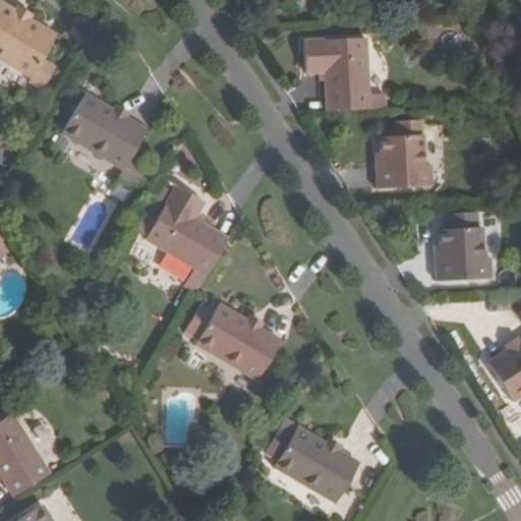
[(30,20),(14,11),(0,3),(0,57),(32,77),(33,75),(46,83),(55,67),(42,60),(56,36),(30,20)]
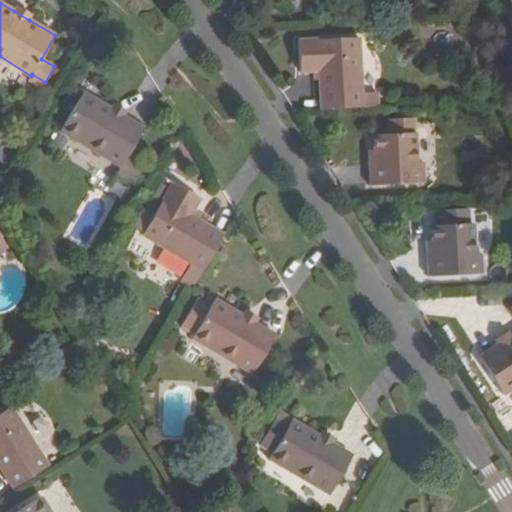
[(16,6),(14,11),(29,20),(32,16),(16,6)]
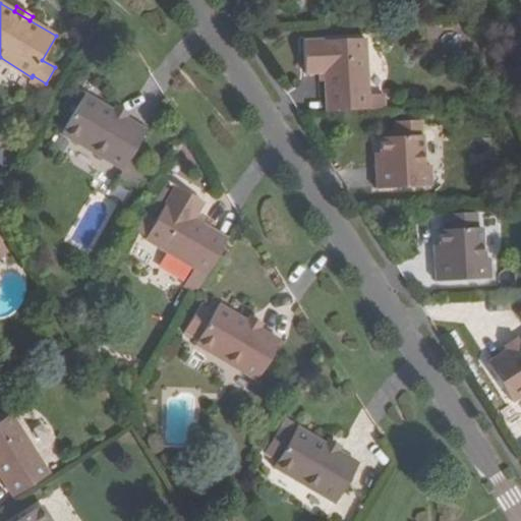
[(327,110),(369,107),(365,37),(303,40),(304,70),(325,69),(327,110)]
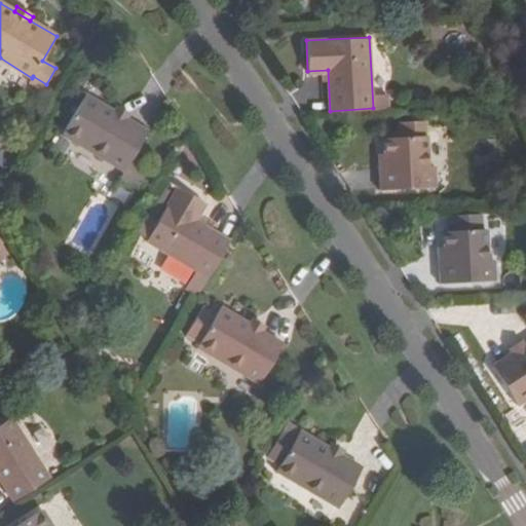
[(87,94),(65,134),(125,171),(122,177),(140,187),(152,165),(135,155),(149,130),(87,94)]
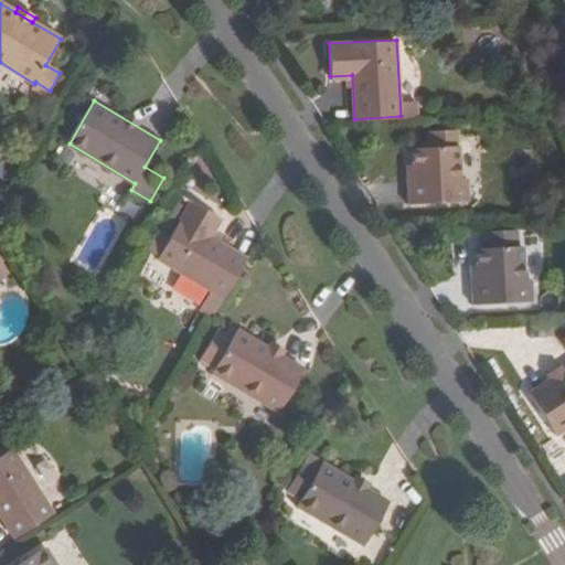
[(407,177),(408,203),(467,199),(466,177),(460,177),(459,146),(458,129),(430,129),(430,147),(413,147),(414,177),(407,177)]
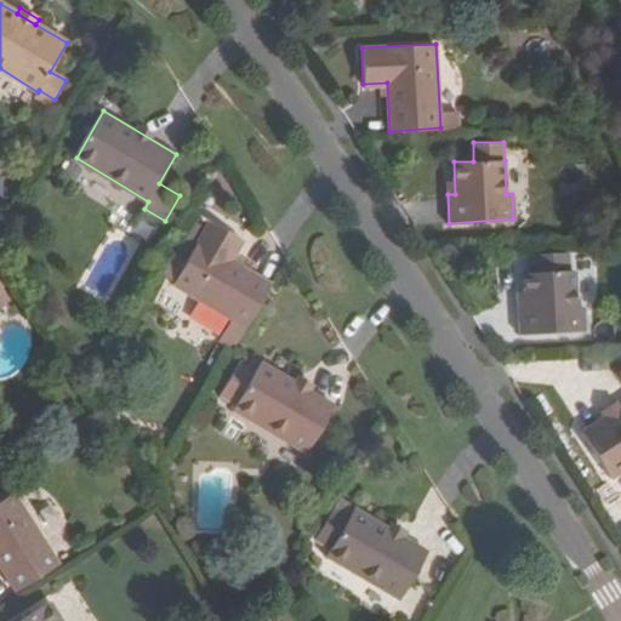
[(175,284),(248,328),(273,284),(233,260),(245,240),(212,221),(175,284)]
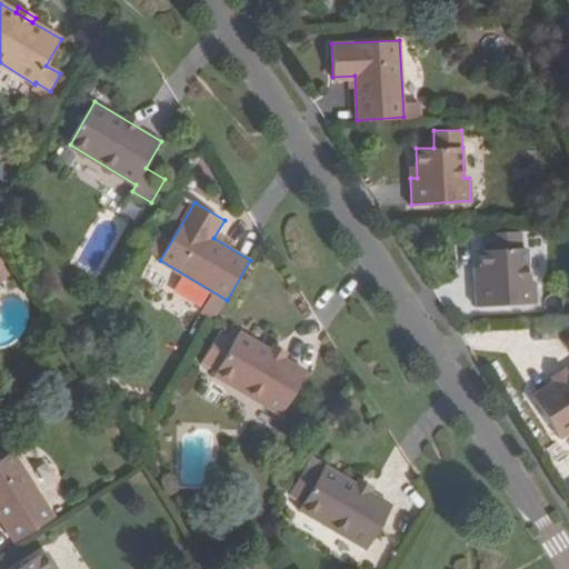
[(475,279),(475,305),(535,302),(533,279),(527,280),(526,247),(522,248),(521,231),(490,232),(491,249),(480,249),(481,279),(475,279)]
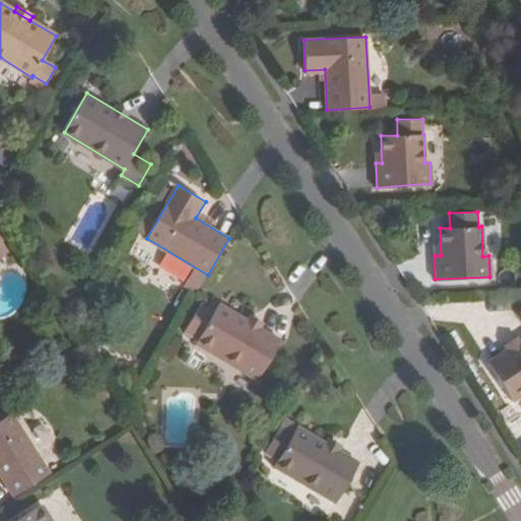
[(199,339),(197,343),(258,380),(282,341),(220,304),(216,312),(203,304),(186,331),(199,339)]
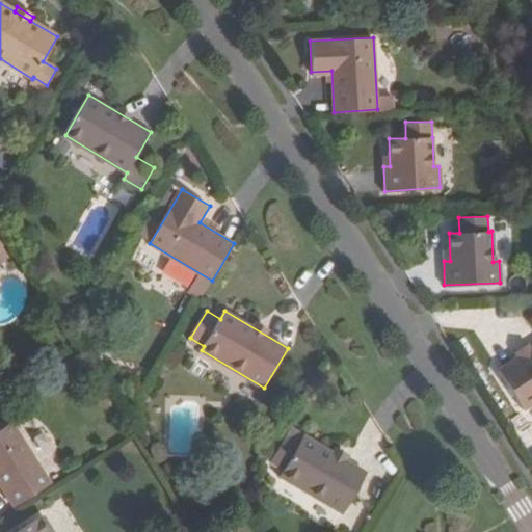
[(531,347),(498,370),(522,408),(531,402),(531,347)]
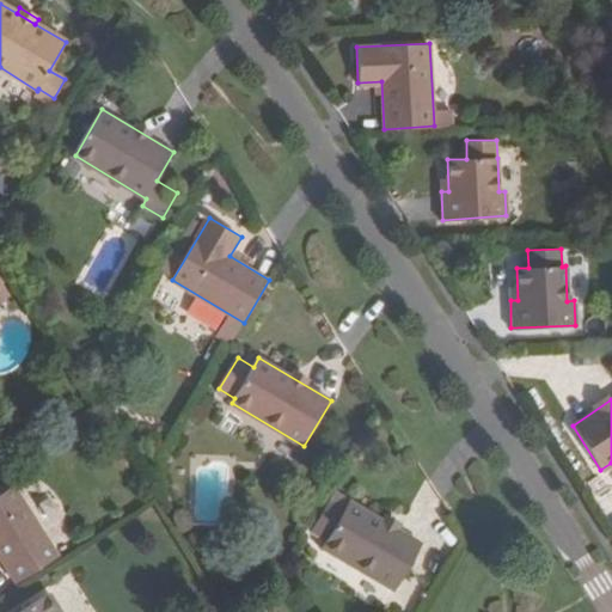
[(0,557),(17,585),(60,557),(14,487),(0,495),(0,557)]
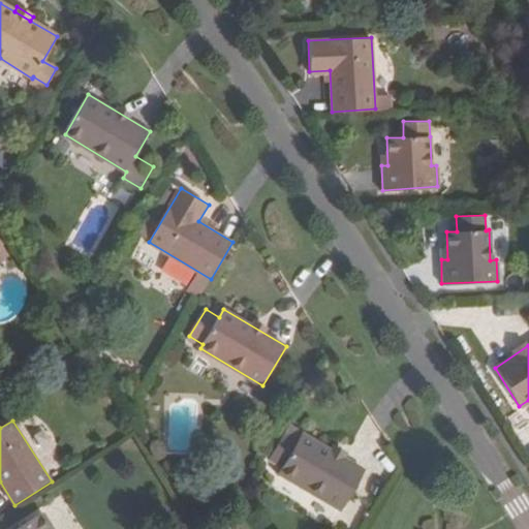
[(366,471),(304,435),(300,441),(286,433),(271,460),(284,467),(280,473),(343,510),(366,471)]
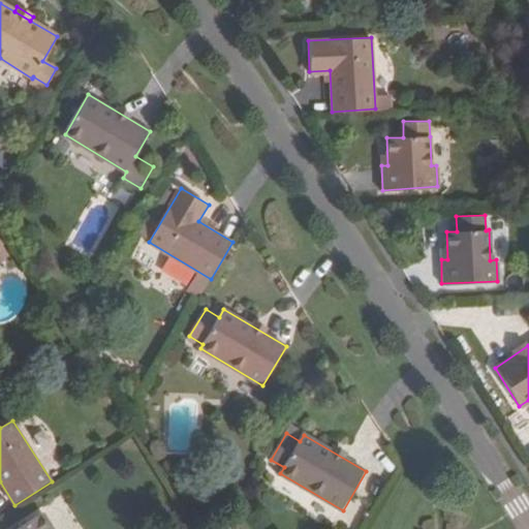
[(20,528),(53,528),(43,515),(20,528)]
